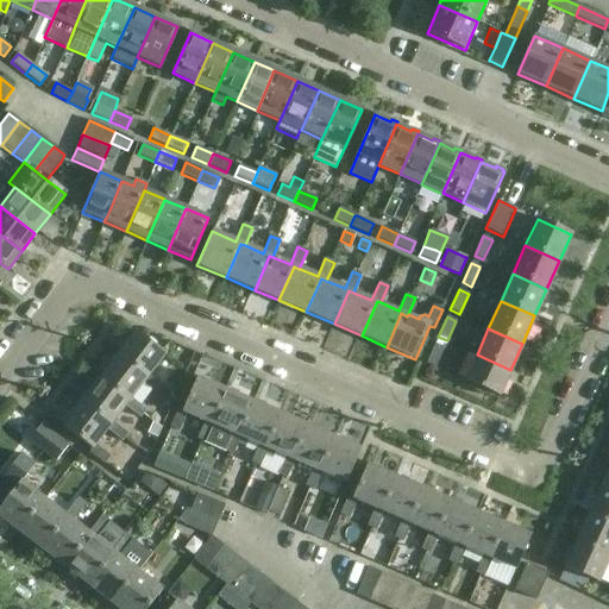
[(145,380),(143,383),(158,395),(164,388),(149,376),(164,355),(136,332),(117,357),(145,380)]
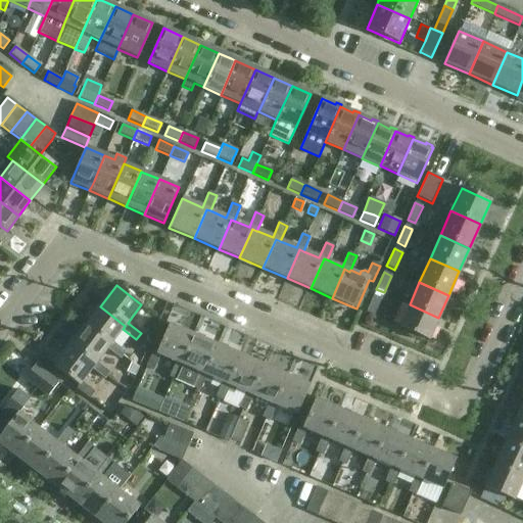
[(374,316),(381,299),(374,295),(366,313),(374,316)]
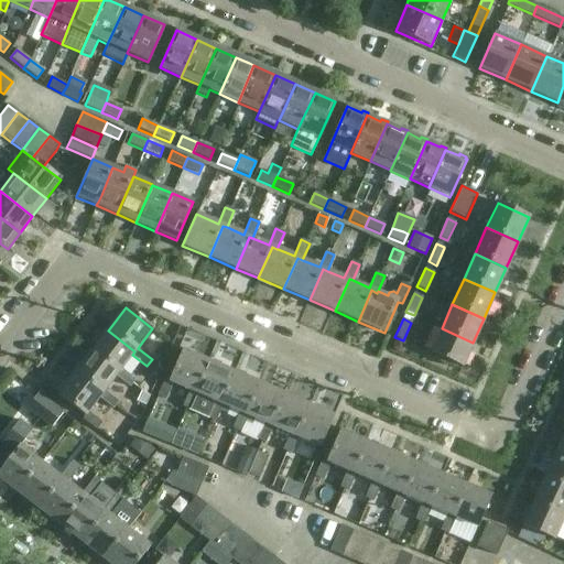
[(462,368),(473,343),(442,328),(440,332),(430,354),(446,360),(462,368)]
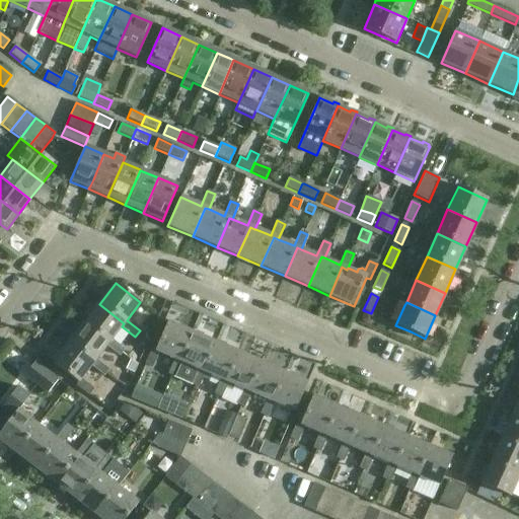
[(112,340),(122,326),(124,323),(99,304),(83,323),(108,344),(106,347),(120,356),(124,350),(112,340)]
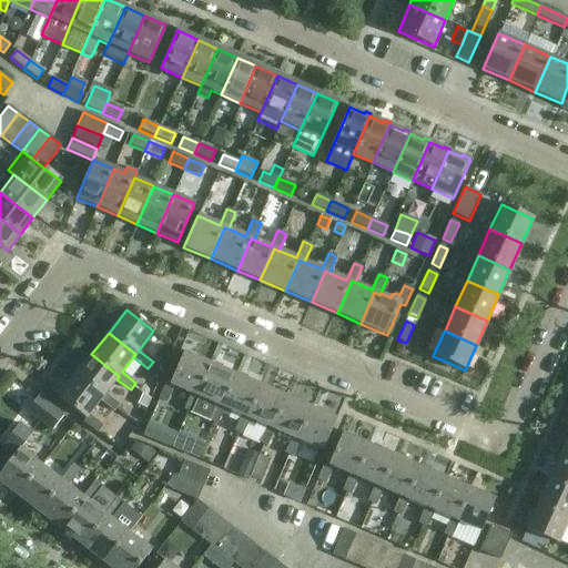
[(194,395),(209,363),(183,353),(169,383),(165,382),(158,398),(166,403),(174,386),(190,394),(194,395)]
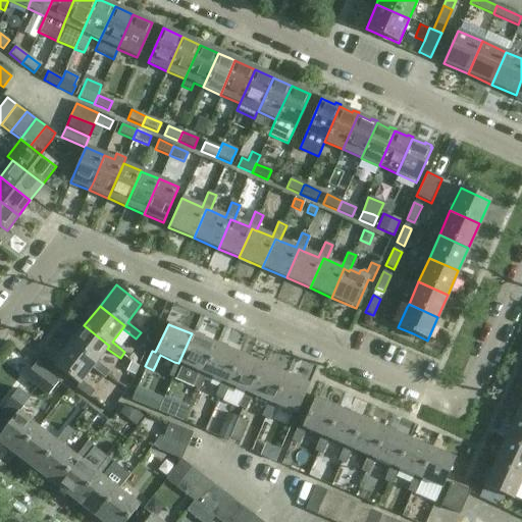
[(97,362),(107,349),(109,346),(84,325),(68,346),(94,366),(92,368),(105,378),(109,372),(97,362)]
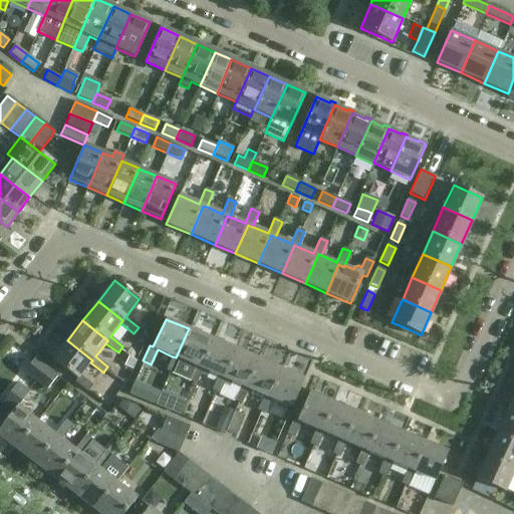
[(172,356),(166,370),(170,372),(174,374),(189,380),(195,365),(198,367),(211,338),(189,328),(176,357),(172,356)]
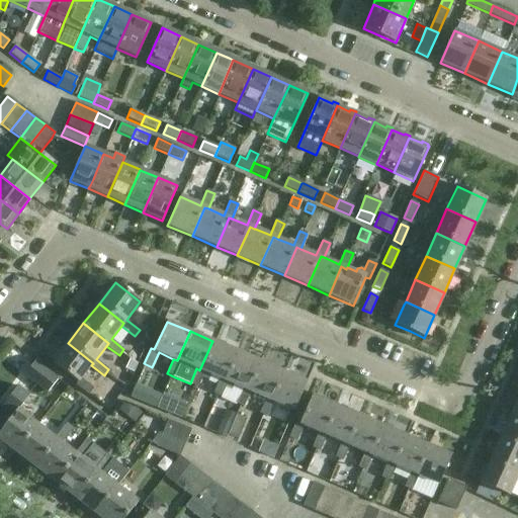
[(196,368),(190,383),(194,385),(197,386),(201,377),(207,379),(210,374),(220,378),(223,380),(236,351),(212,341),(199,370),(196,368)]
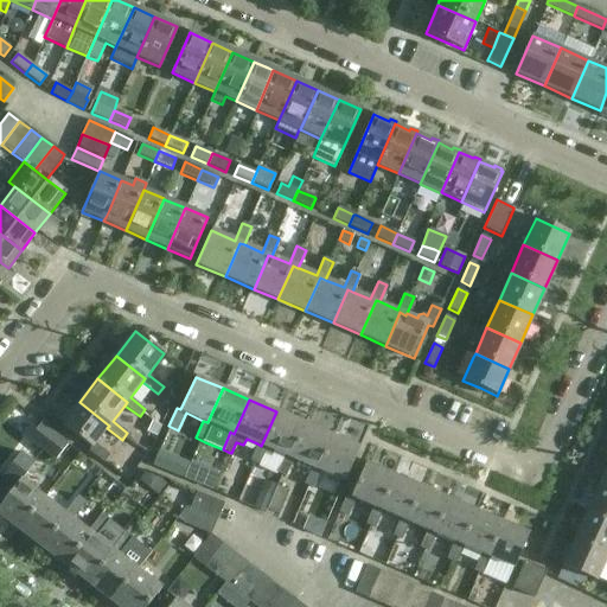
[(95,445),(107,428),(109,426),(80,402),(62,426),(90,447),(88,451),(104,462),(109,455),(95,445)]
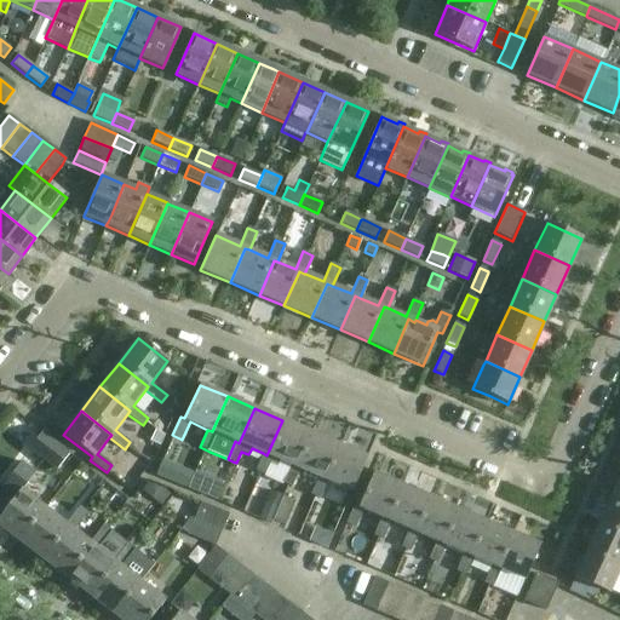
[(294,468),(309,432),(282,420),(267,455),(263,453),(254,471),(264,475),(269,465),(276,468),(279,460),(291,465),(294,468)]
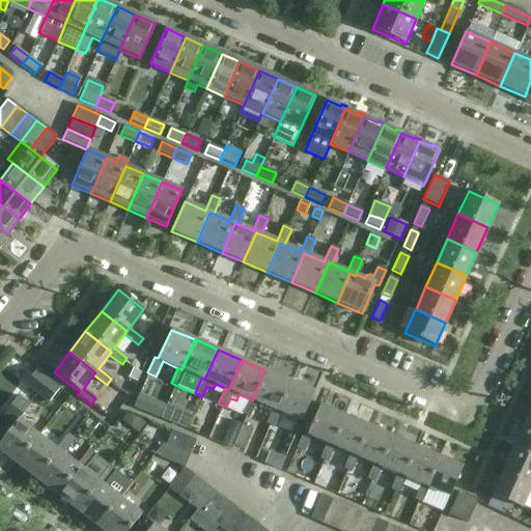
[(133,367),(128,378),(136,382),(138,376),(139,374),(140,373),(133,367)]
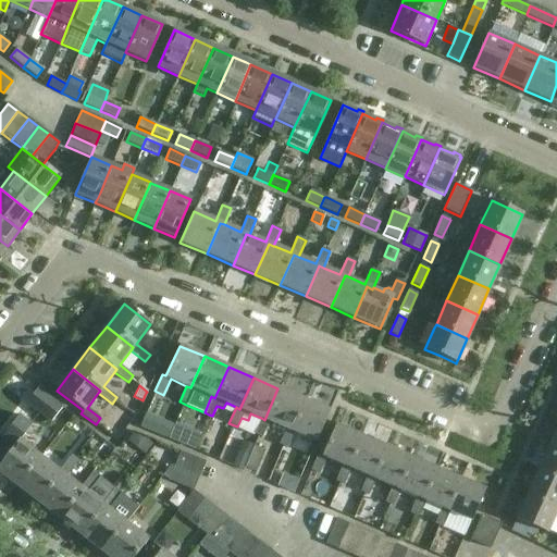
[(289,431),(304,399),(277,388),(264,420),(261,418),(254,434),(262,437),(269,421),(285,429),(289,431)]
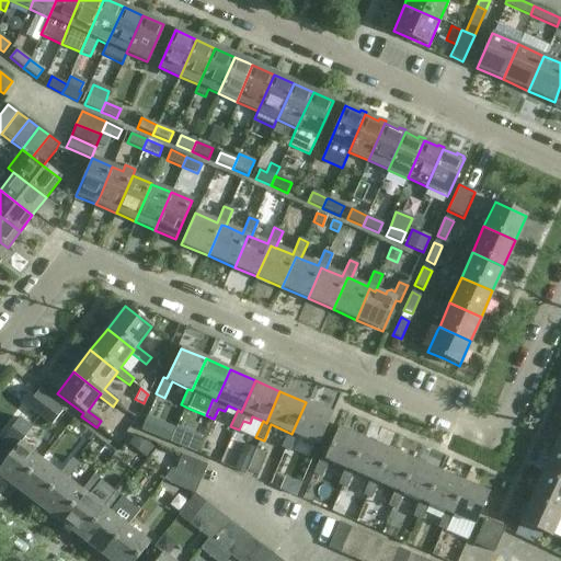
[(60,411),(38,393),(35,398),(34,397),(26,407),(27,408),(26,409),(33,413),(34,413),(50,425),(58,415),(57,415),(60,411)]
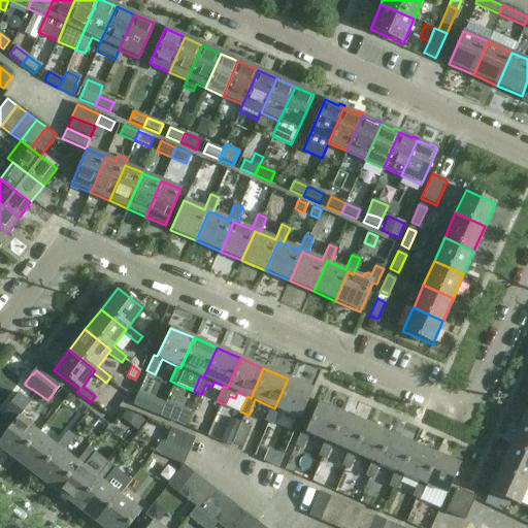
[(274,408),(270,406),(264,422),(272,425),(278,409),(299,419),(312,390),(288,378),(274,408)]
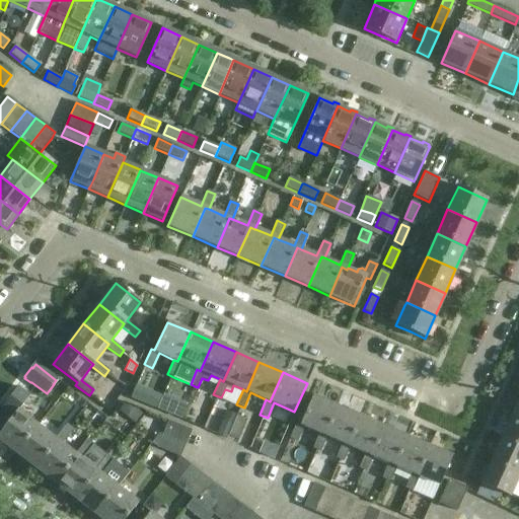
[(0,431),(0,441),(15,453),(38,426),(18,411),(29,396),(17,387),(2,408),(13,416),(0,431)]
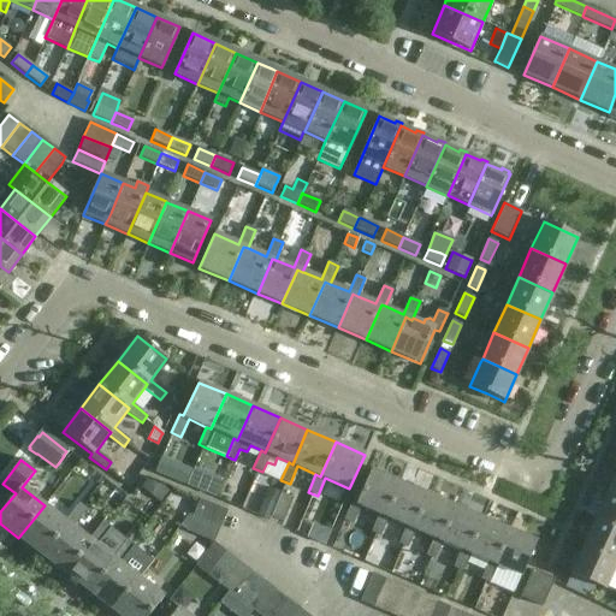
[(160,461),(155,473),(167,478),(172,466),(160,461)]
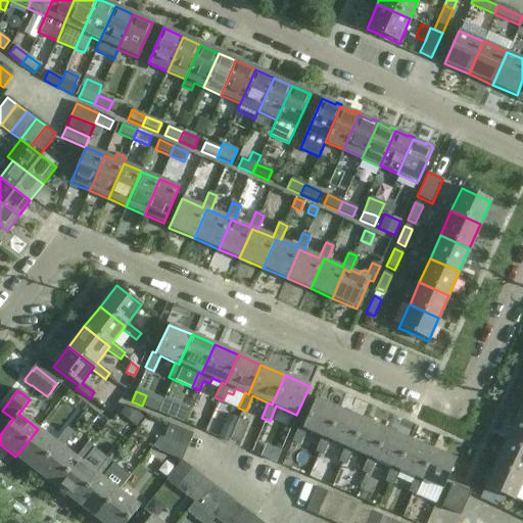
[(164,399),(159,413),(175,419),(181,407),(164,399)]
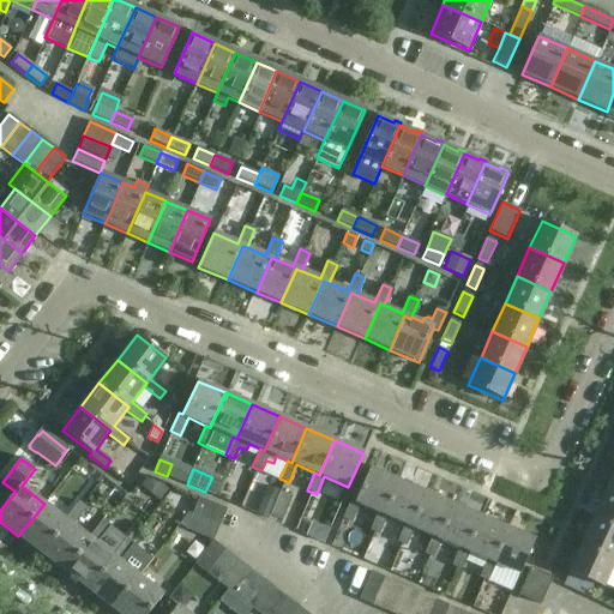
[(350,500),(342,519),(351,523),(360,505),(378,513),(381,515),(396,480),(383,475),(369,469),(355,503),(350,500)]
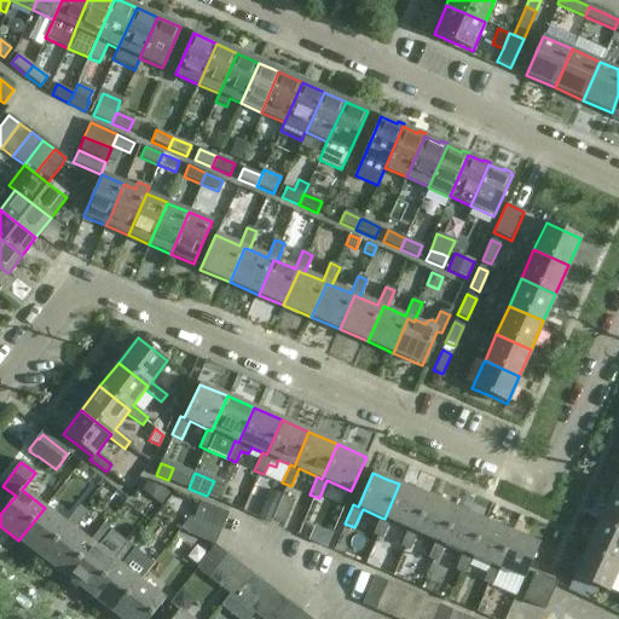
[(169,492),(146,482),(140,491),(160,505),(169,492)]
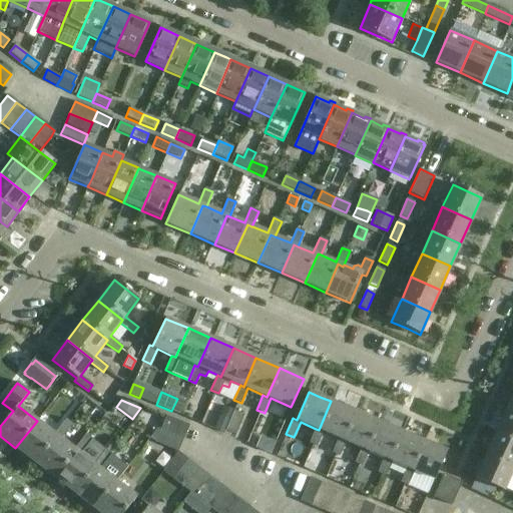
[(316,429),(309,443),(317,447),(323,433),(338,439),(341,441),(354,411),(331,401),(319,430),(316,429)]
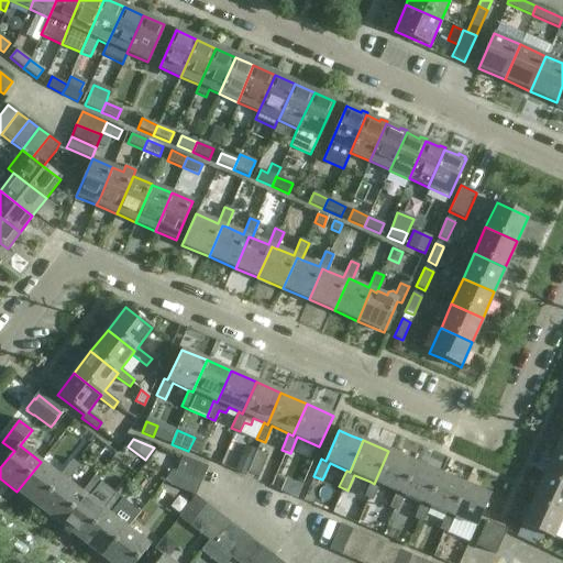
[(244,446),(238,462),(250,466),(256,451),(244,446)]
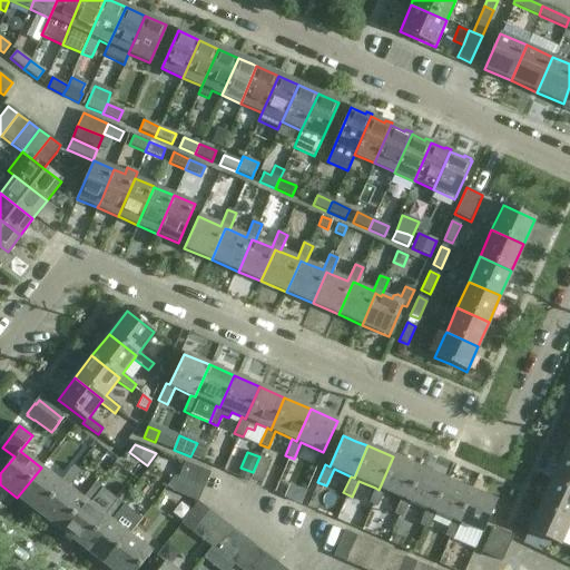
[(262,483),(271,462),(259,457),(253,472),(249,479),(262,483)]
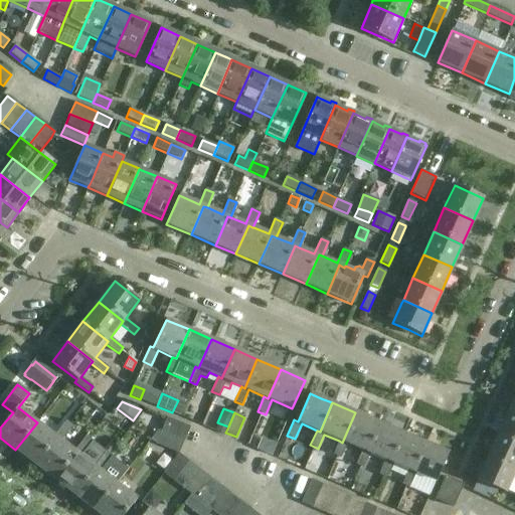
[(365,452),(378,422),(355,412),(342,443),(339,441),(333,455),(340,458),(346,445),(361,451),(365,452)]
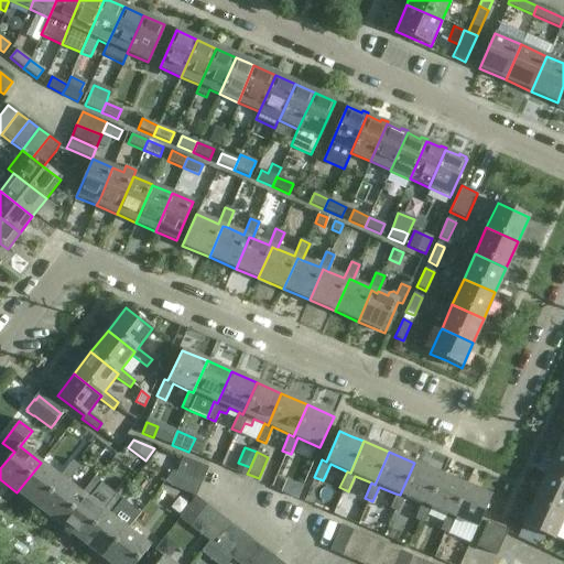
[(563,485),(563,454),(556,452),(545,476),(563,485)]
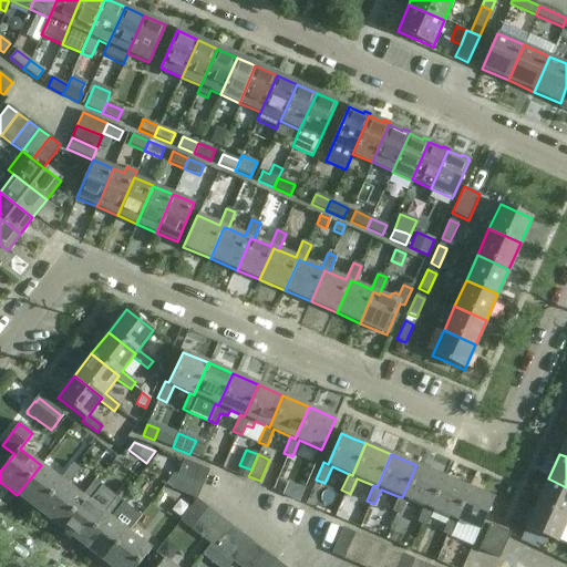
[(184,460),(176,475),(203,486),(209,471),(184,460)]
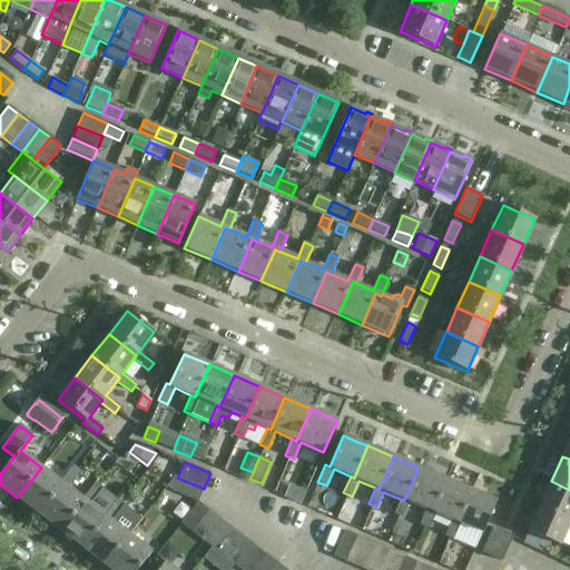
[(41,468),(17,498),(18,499),(40,516),(64,485),(68,488),(80,472),(76,469),(72,467),(60,482),(41,468)]
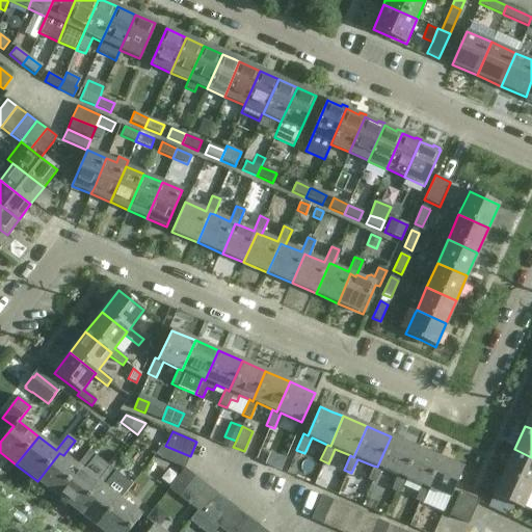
[(373,466),(367,480),(372,482),(375,483),(381,469),(397,476),(401,477),(415,447),(391,436),(377,467),(373,466)]
